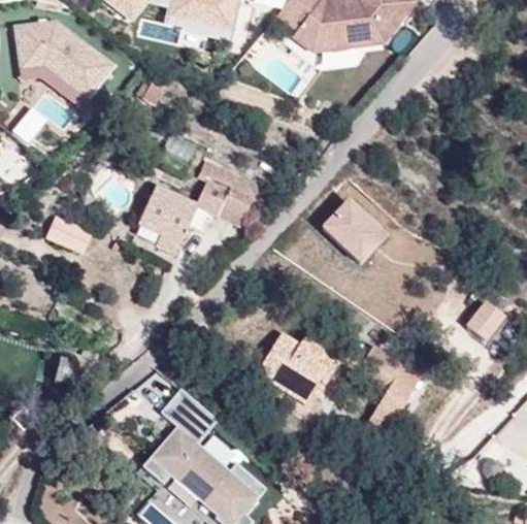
[(112,0),(132,15),(143,0),(167,0),(172,1),(170,12),(211,21),(208,33),(227,36),(234,0),(112,0)]
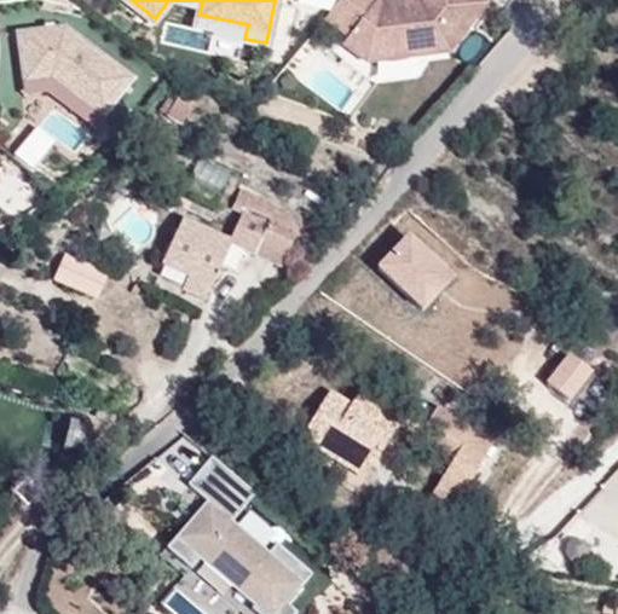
[(449,50),(486,0),(408,0),(402,1),(402,0),(338,0),(327,15),(350,32),(357,22),(379,39),(387,38),(388,56),(449,50)]
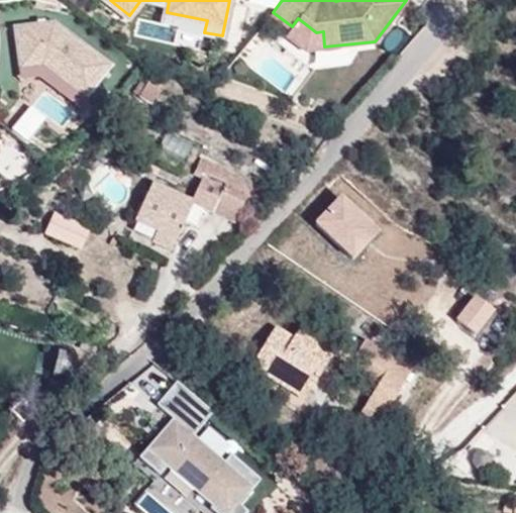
[(324,46),(323,31),(316,32),(298,18),(292,26),(287,33),(307,48),(324,46)]
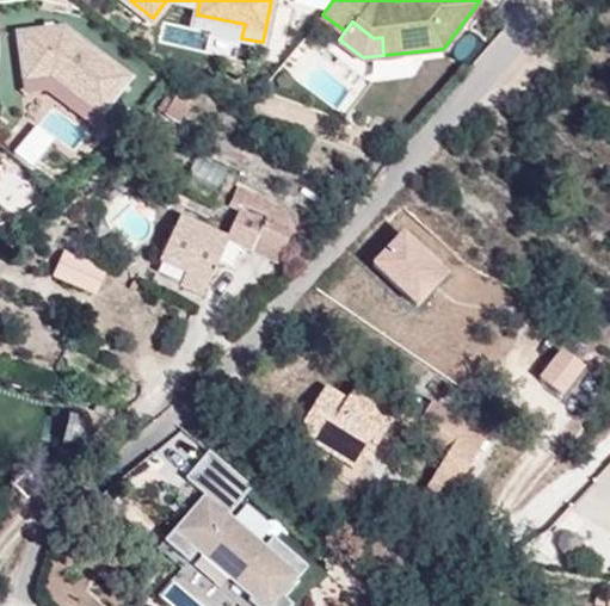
[(102,112),(131,74),(65,23),(19,29),(25,76),(51,74),(102,112)]
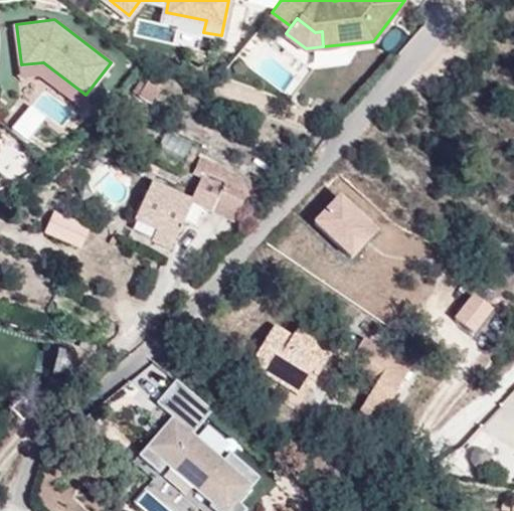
[(79,106),(88,96),(86,95),(43,62),(21,64),(19,65),(20,77),(39,74),(79,106)]
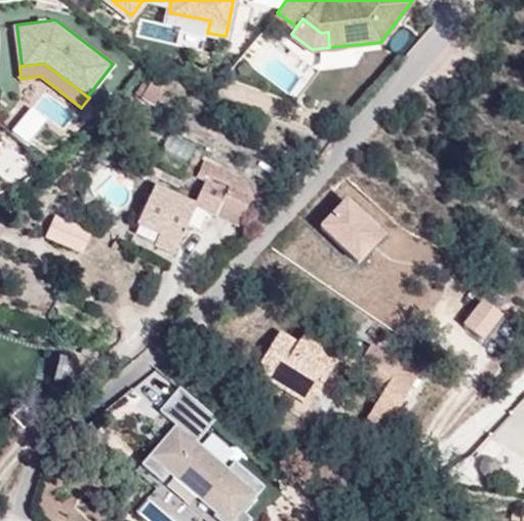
[(155,103),(164,85),(152,78),(143,94),(155,103)]
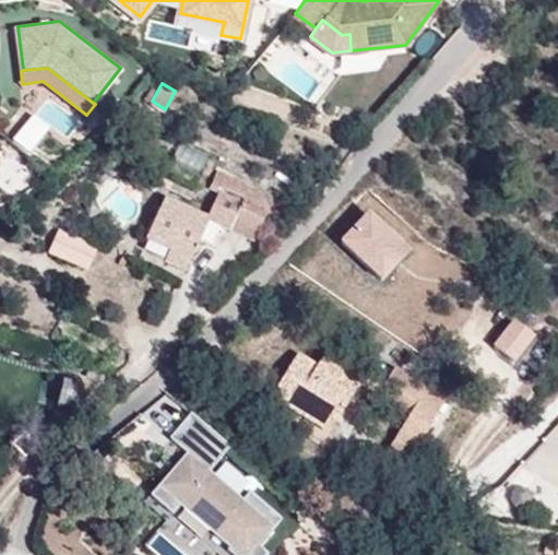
[(38,118),(64,132),(75,113),(49,98),(38,118)]
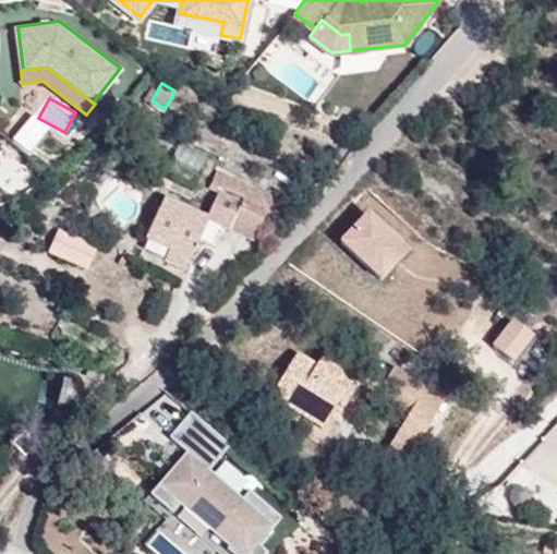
[(33,159),(48,129),(27,119),(12,149),(33,159)]
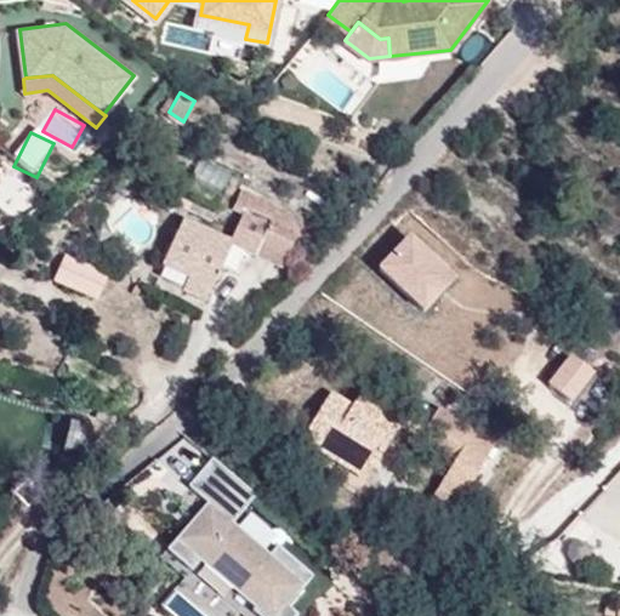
[(225,197),(235,174),(198,158),(188,181),(225,197)]
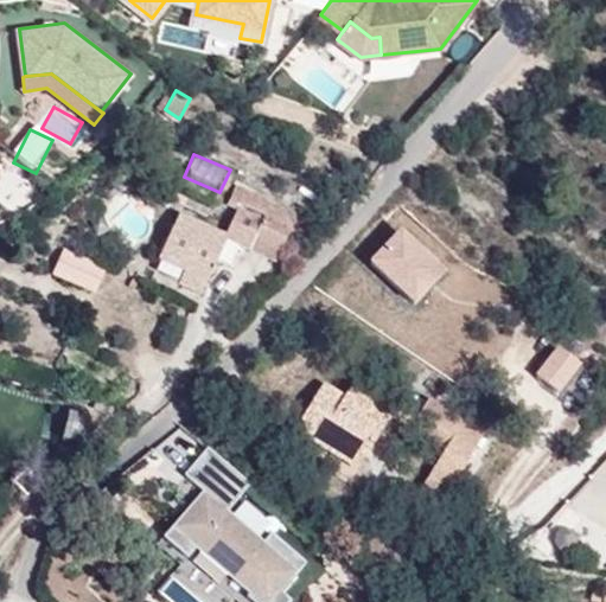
[(231,262),(241,241),(276,257),(298,212),(272,200),(273,198),(237,181),(229,200),(238,205),(225,232),(180,211),(160,256),(184,268),(206,279),(217,256),(231,262)]
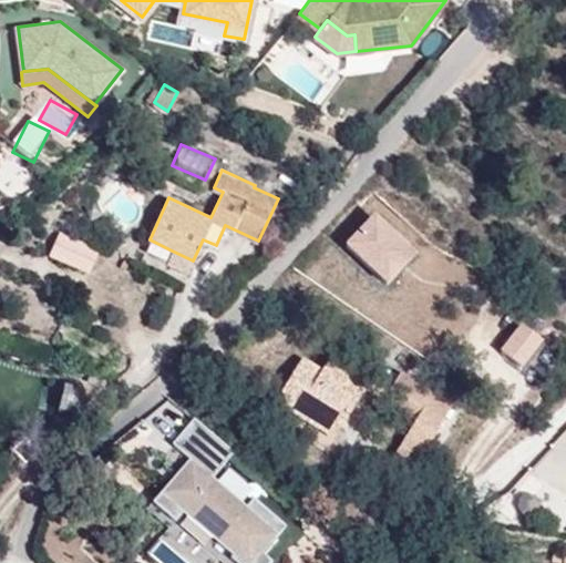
[(418,257),(376,218),(346,249),(388,288),(418,257)]
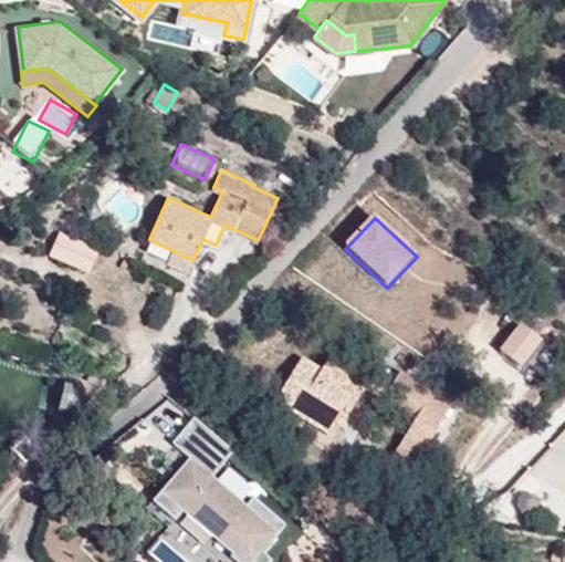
[(102,249),(60,231),(49,257),(92,274),(102,249)]
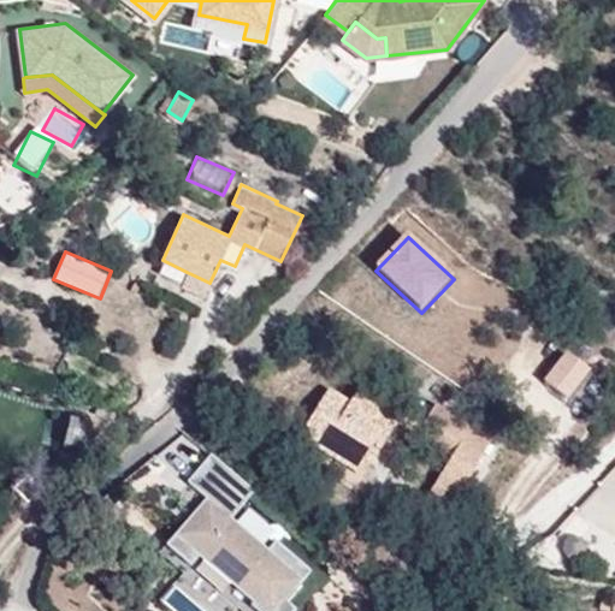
[(210,283),(187,272),(182,285),(205,296),(210,283)]
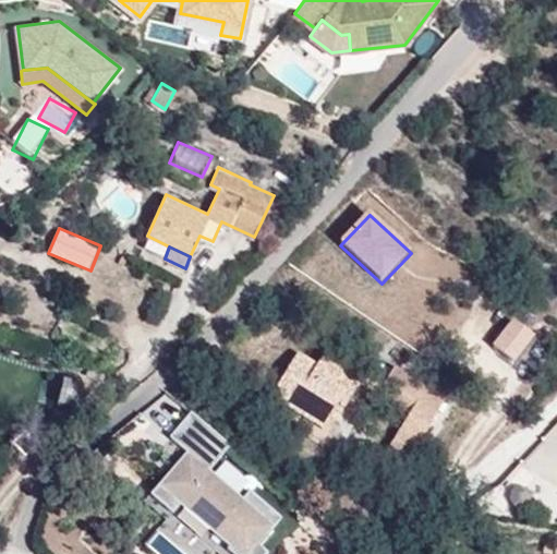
[(535,338),(513,322),(493,350),(516,365),(535,338)]
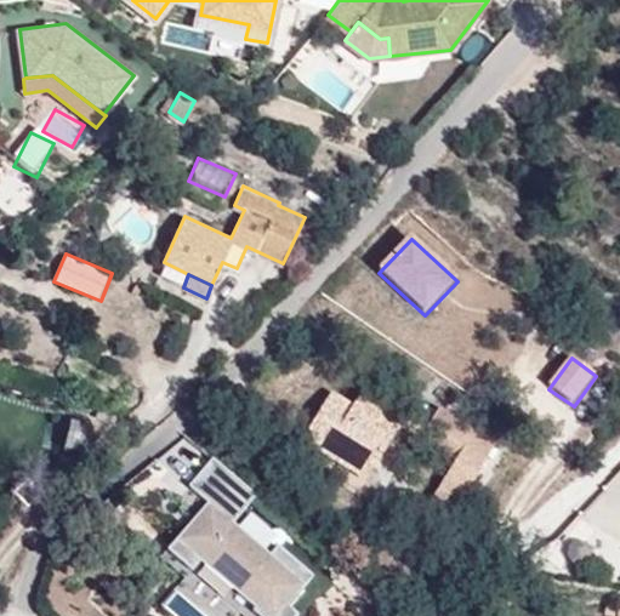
[(399,423),(403,416),(360,391),(353,404),(331,391),(303,437),(326,451),(330,444),(373,469),(384,449),(374,443),(381,429),(392,435),(399,423)]
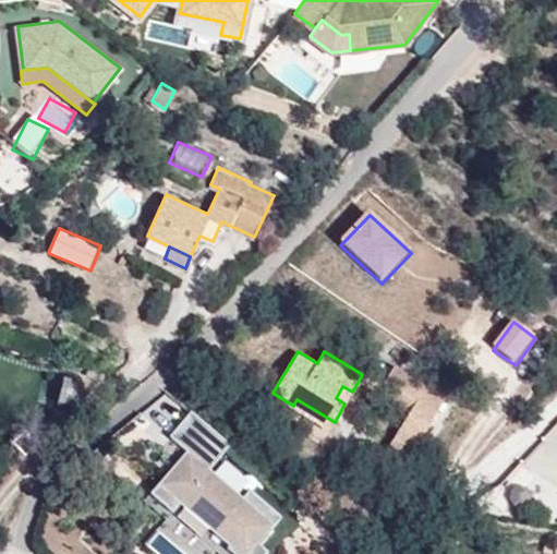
[(445,396),(394,364),(387,376),(377,393),(409,411),(386,450),(406,461),(445,396)]
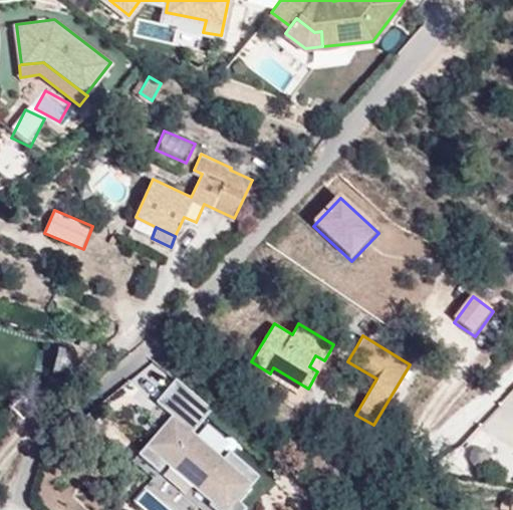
[(67,376),(72,351),(57,348),(51,372),(67,376)]
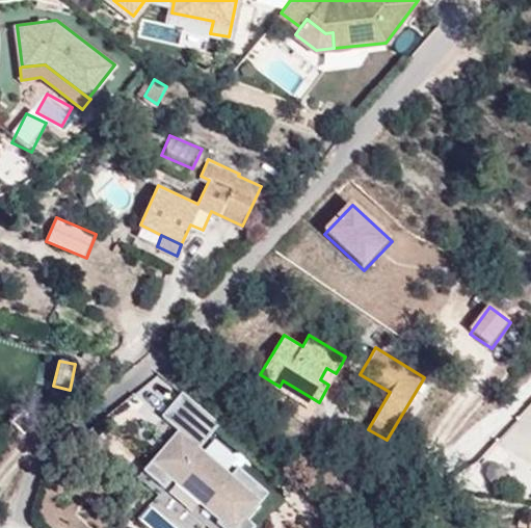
[(328,385),(336,373),(326,368),(320,379),(328,385)]
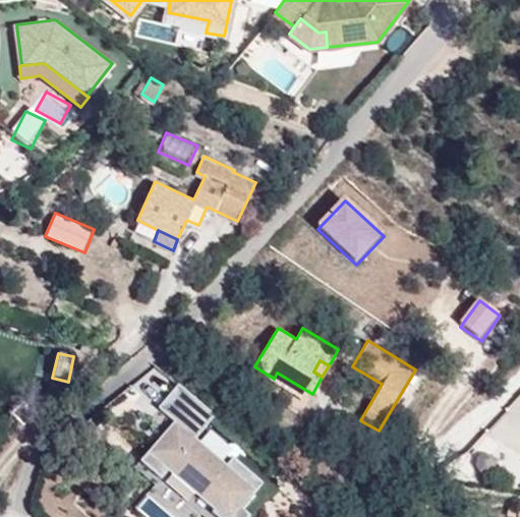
[(312,394),(277,372),(274,379),(308,400),(312,394)]
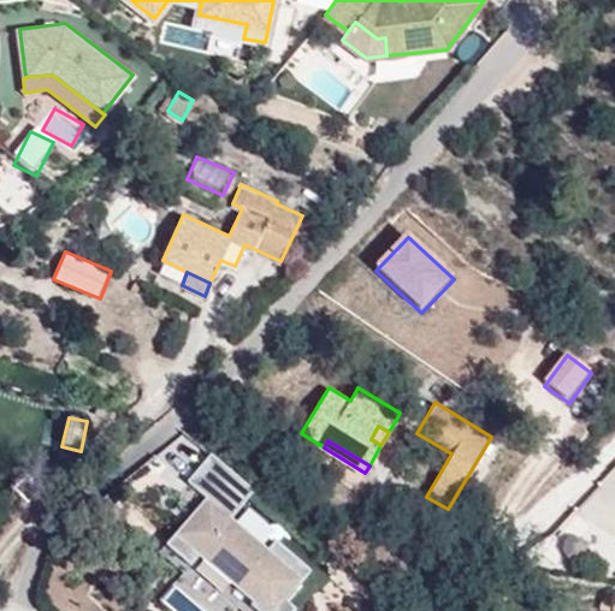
[(302,577),(231,516),(255,488),(212,452),(189,480),(207,496),(212,499),(205,509),(200,505),(177,534),(254,600),(252,603),(260,610),(291,610),(294,607),(287,600),(296,589),(294,587),(302,577)]
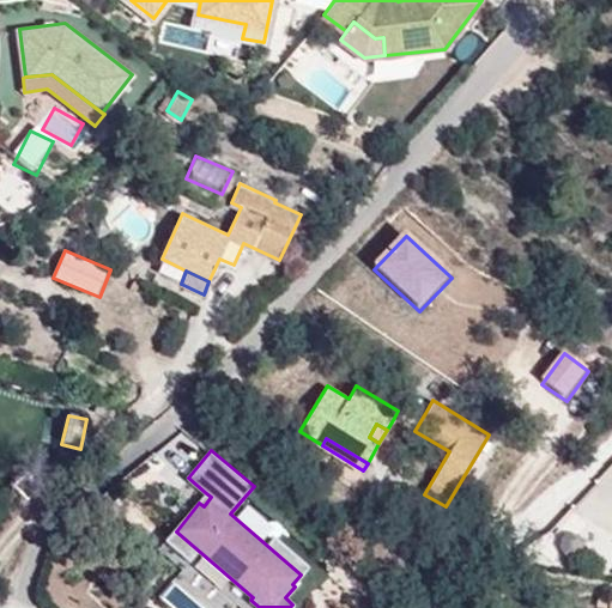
[(204,506),(211,497),(206,493),(199,503),(204,506)]
